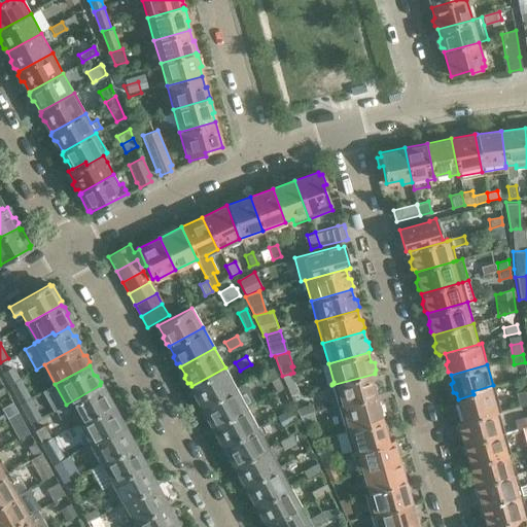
[(3,374),(9,384),(20,378),(13,367),(3,374)]
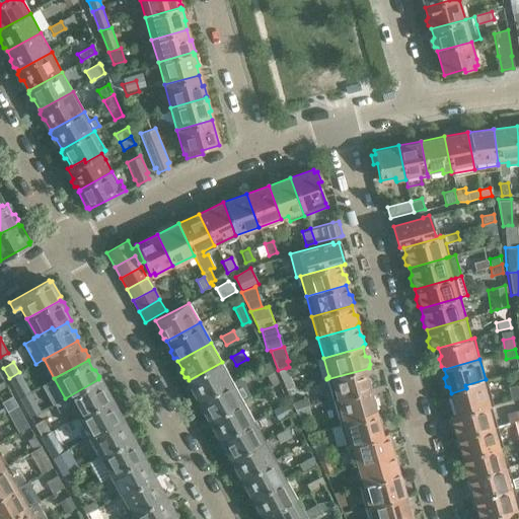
[(222,362),(189,380),(193,389),(192,391),(195,396),(198,397),(199,400),(231,382),(232,381),(222,362)]
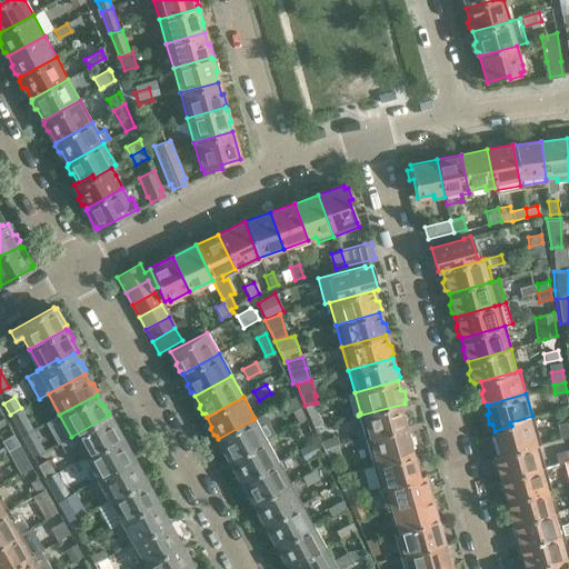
[(295,397),(281,403),(287,415),(299,408),(295,397)]
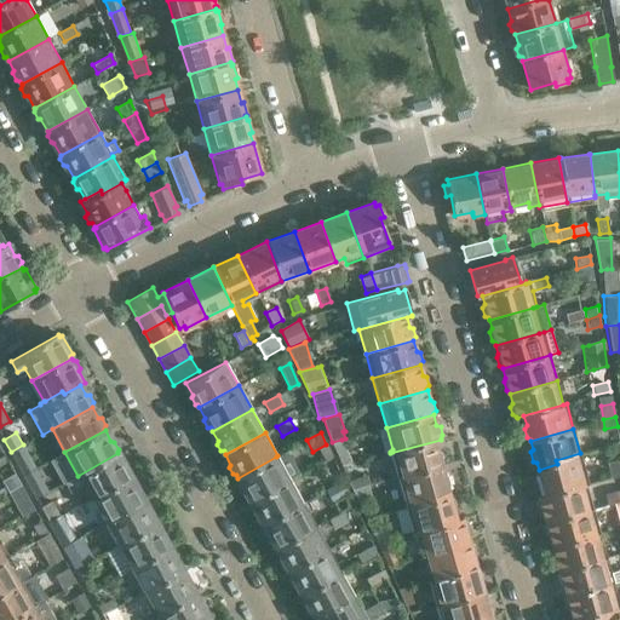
[(342,440),(332,442),(343,466),(352,464),(342,440)]
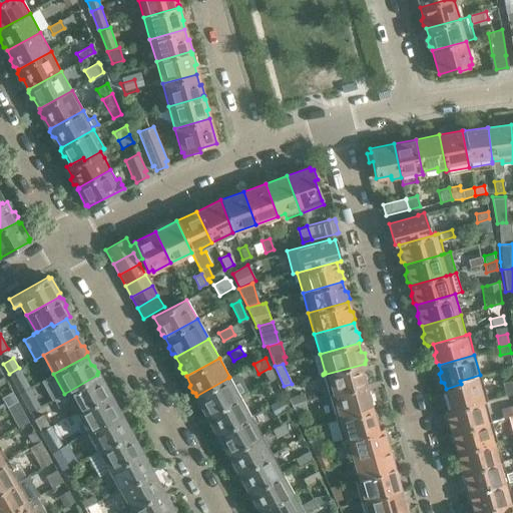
[(365,364),(323,375),(329,396),(365,386),(365,384),(367,382),(365,375),(362,374),(360,366),(365,364)]
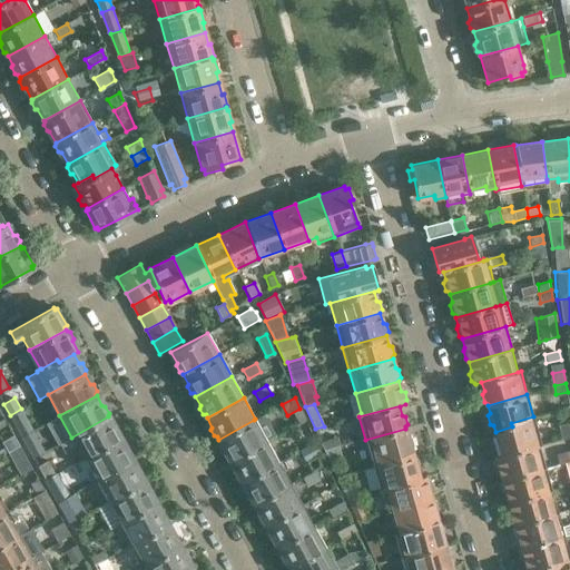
[(32,429),(21,409),(10,415),(21,434),(32,429)]
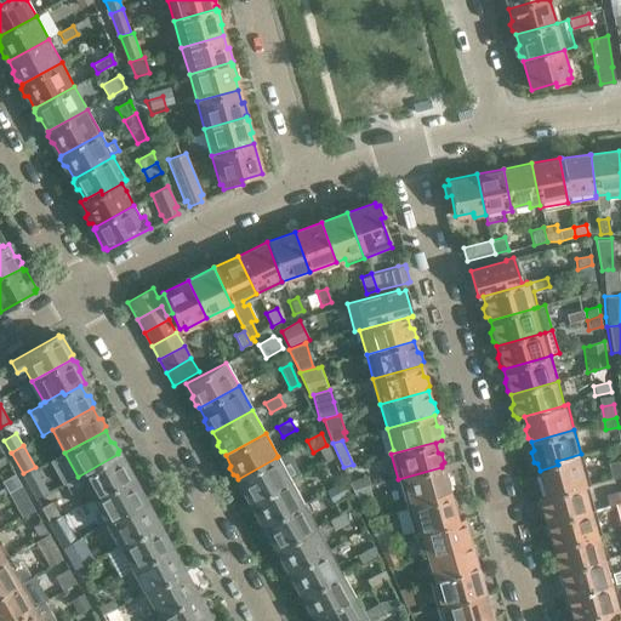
[(278,456),(277,457),(238,479),(244,489),(243,491),(246,499),(250,500),(251,501),(290,480),(291,479),(300,474),(288,451),(278,456)]
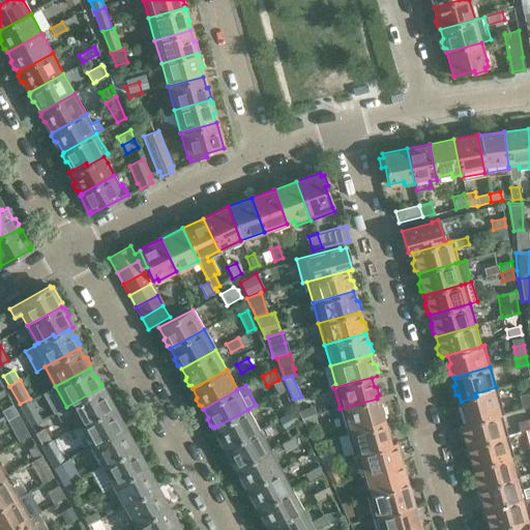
[(59,411),(55,413),(59,420),(63,418),(70,414),(78,427),(112,408),(111,406),(112,403),(109,398),(106,398),(100,387),(66,407),(59,411)]
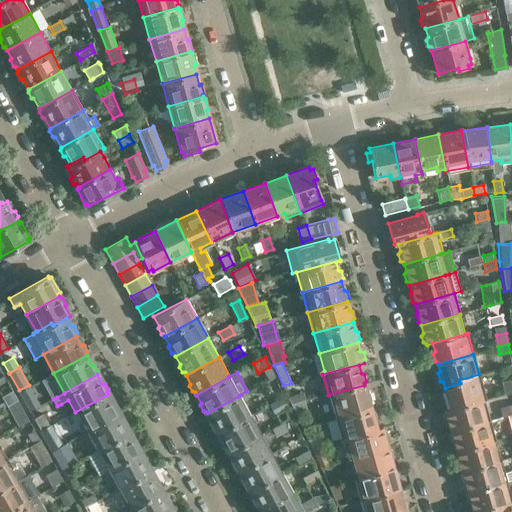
[(460,383),(445,388),(446,390),(444,392),(446,399),(449,401),(451,408),(446,410),(483,399),(486,399),(479,374),(459,380),(460,383)]
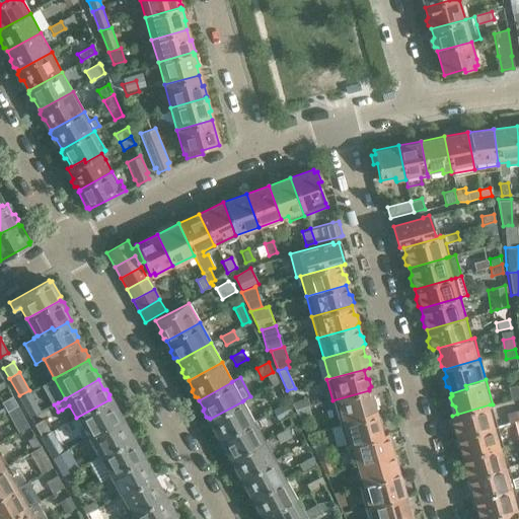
[(510,399),(518,396),(518,383),(507,386),(510,399)]
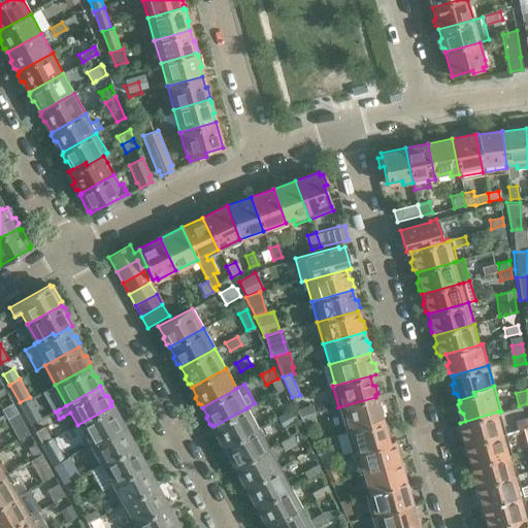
[(274,405),(287,399),(282,391),(270,397),(274,405)]
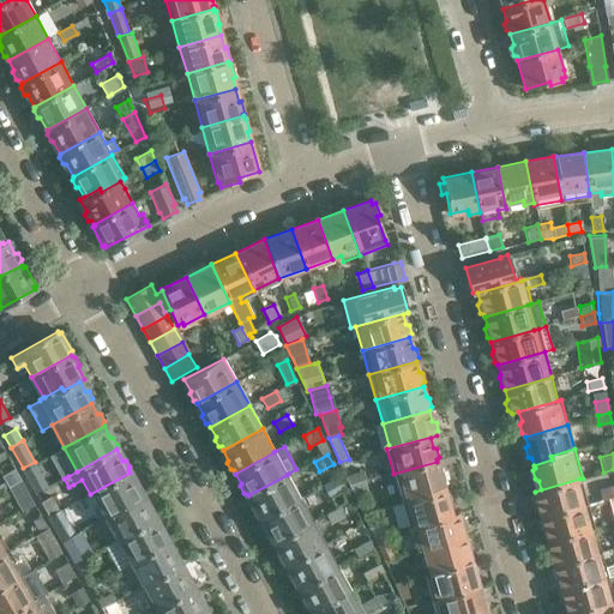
[(437,462),(393,474),(402,503),(421,498),(420,493),(444,486),(443,483),(445,480),(443,471),(440,470),(437,462)]
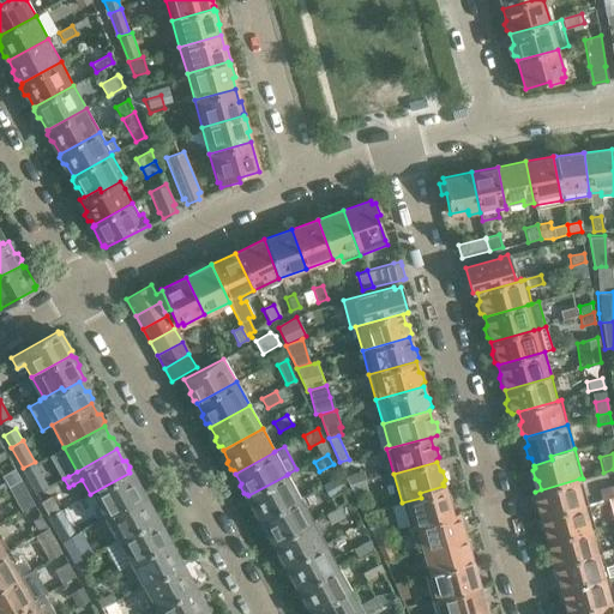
[(11,487),(22,481),(14,468),(4,474),(11,487)]
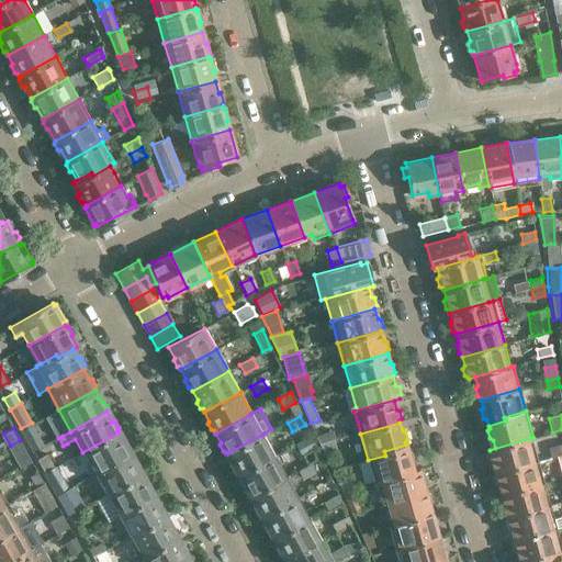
[(25,438),(33,451),(43,446),(35,433),(25,438)]
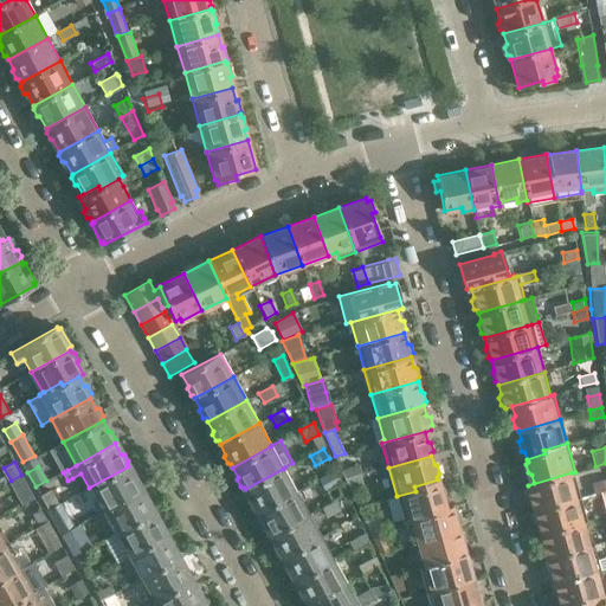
[(128,466),(89,488),(101,510),(140,489),(139,487),(141,484),(137,478),(134,477),(128,466)]
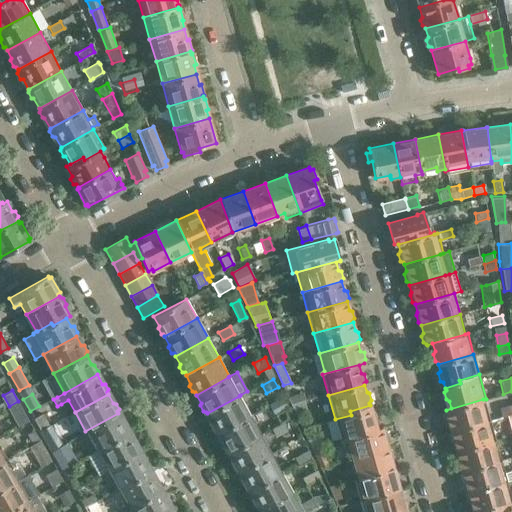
[(301,394),(288,397),(292,405),(304,401),(301,394)]
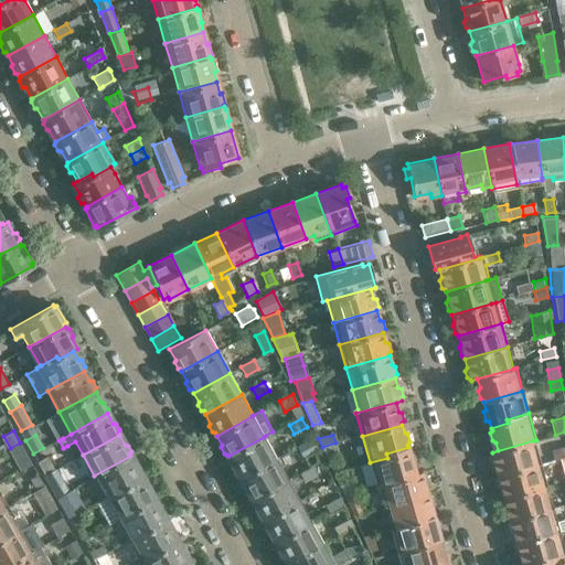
[(264,437),(228,456),(233,466),(232,469),(235,475),(238,476),(240,478),(276,458),(265,436),(264,437)]
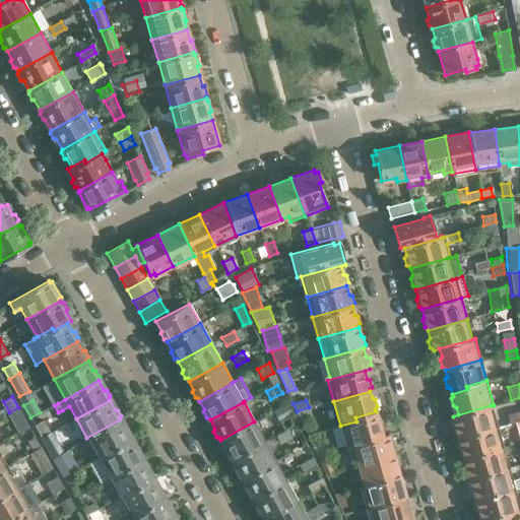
[(287,403),(273,411),(278,421),(293,413),(287,403)]
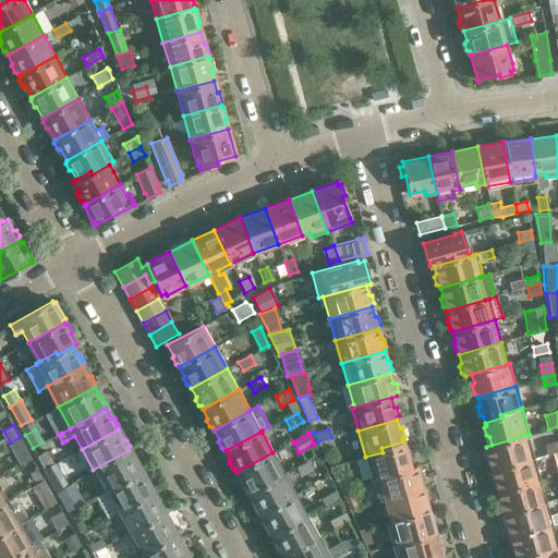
[(526,435),(486,447),(485,447),(485,448),(484,450),(486,458),(488,459),(490,469),(533,458),(528,436),(526,436),(526,435)]
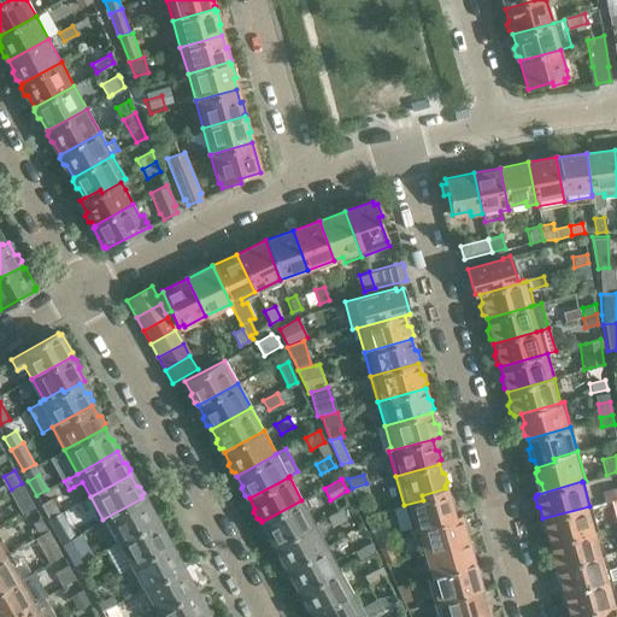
[(35,506),(22,483),(10,491),(23,513),(35,506)]
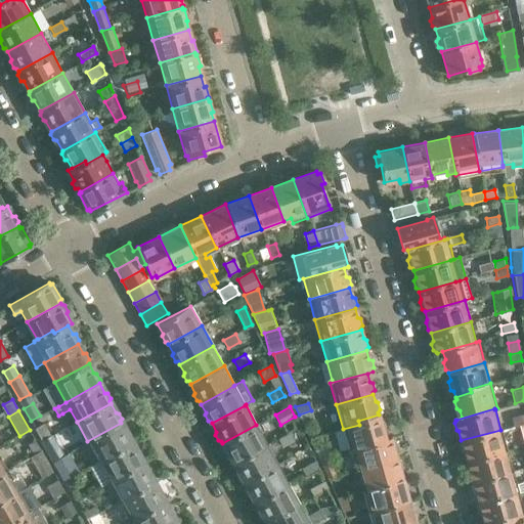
[(311,410),(299,415),(302,425),(314,420),(311,410)]
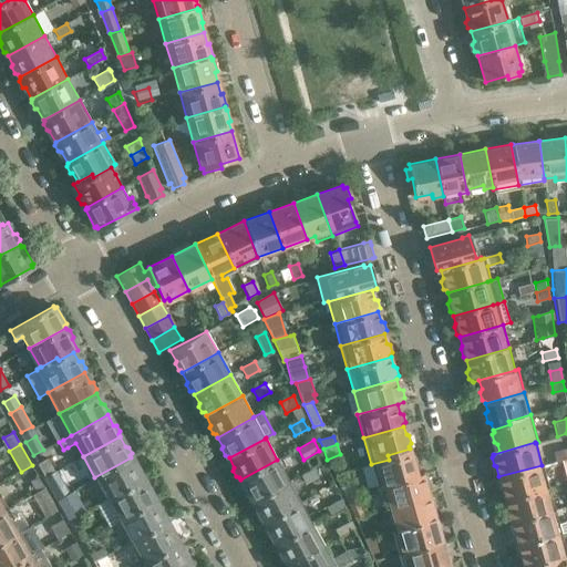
[(566,446),(553,451),(554,455),(555,462),(562,460),(566,457),(566,446)]
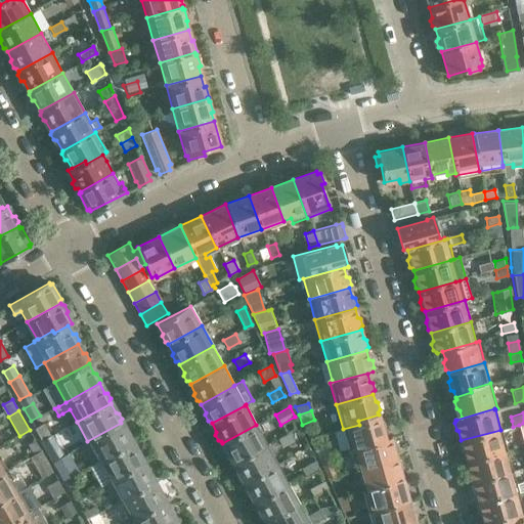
[(379,415),(358,421),(359,425),(343,429),(348,450),(392,439),(391,438),(386,439),(384,431),(385,429),(383,422),(381,420),(379,415)]
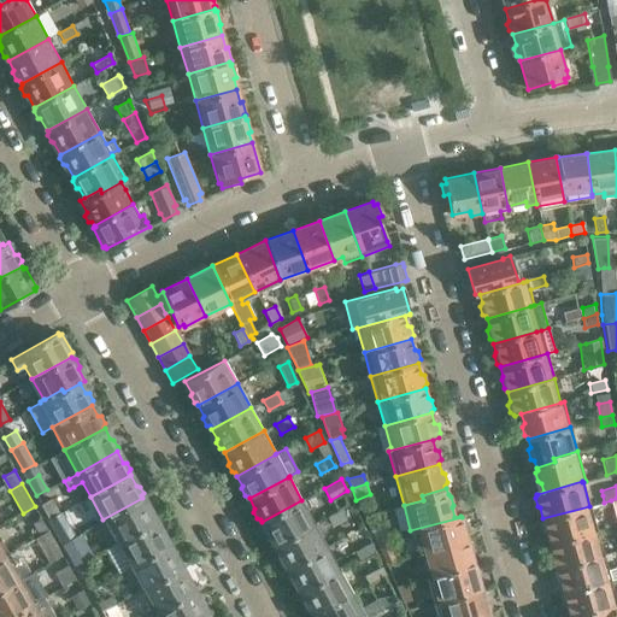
[(41,504),(50,518),(60,513),(52,498),(41,504)]
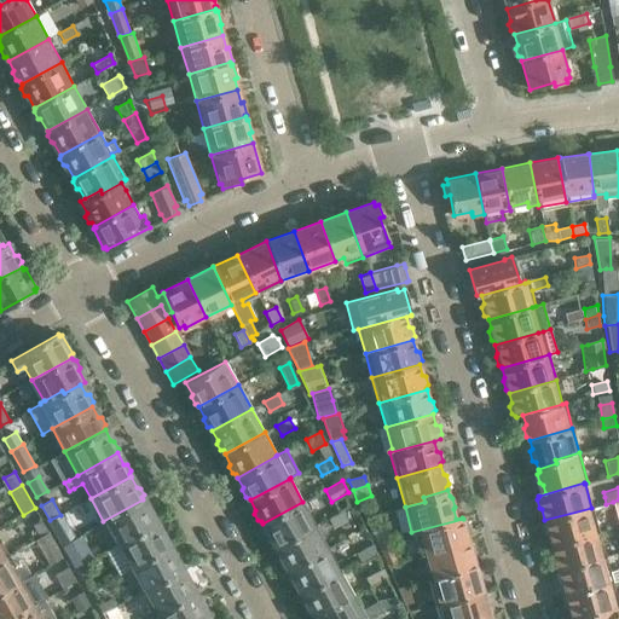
[(143,499),(103,521),(116,545),(156,524),(155,521),(156,518),(152,512),(149,510),(143,499)]
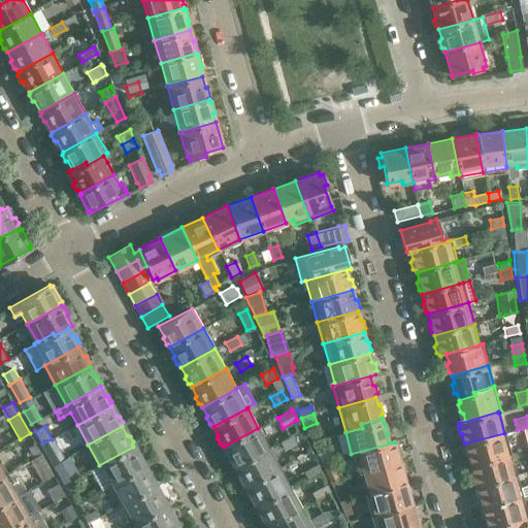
[(258,428),(224,447),(229,455),(228,459),(231,464),(234,465),(235,467),(269,448),(258,428)]
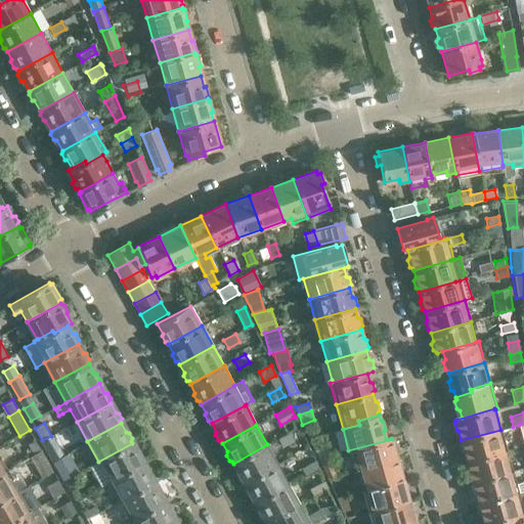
[(500,430),(461,440),(462,441),(460,444),(462,450),(464,451),(467,462),(507,450),(500,430)]
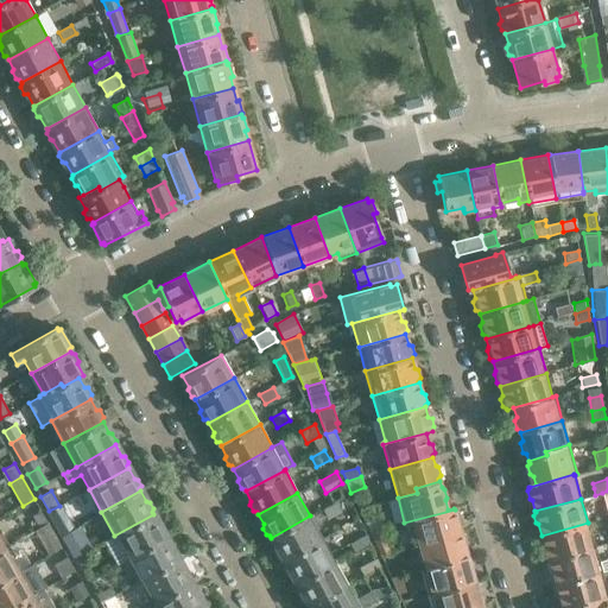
[(49,511),(62,533),(70,529),(76,526),(63,504),(59,506),(49,511)]
